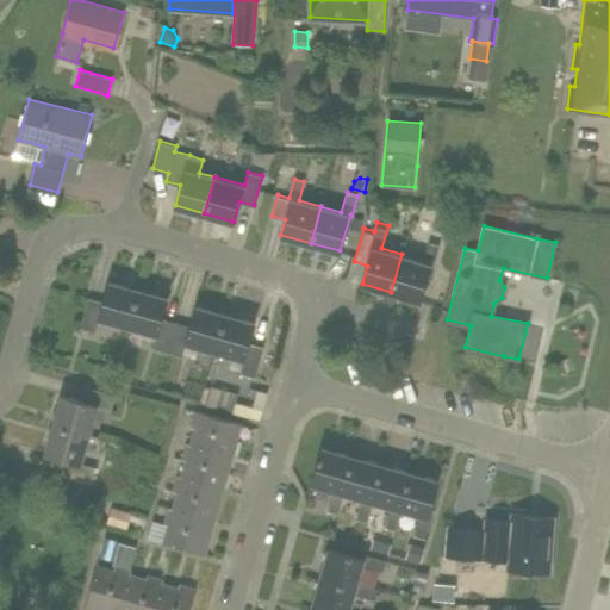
[(402,254),(391,292),(421,300),(430,263),(434,265),(440,243),(428,241),(423,260),(402,254)]
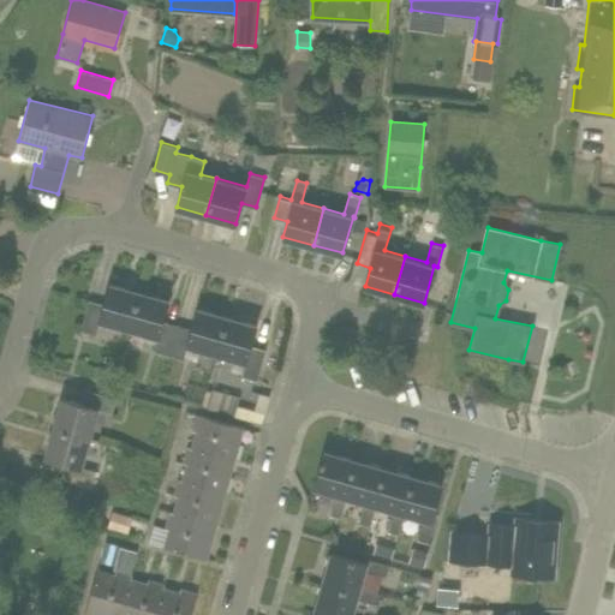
[(129,327),(138,291),(109,282),(103,303),(88,299),(79,328),(97,333),(101,320),(129,327)]
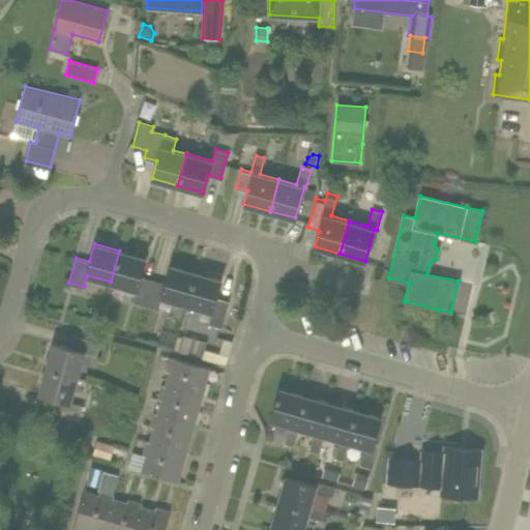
[(145,258),(119,251),(111,282),(137,289),(133,300),(146,304),(153,278),(140,275),(145,258)]
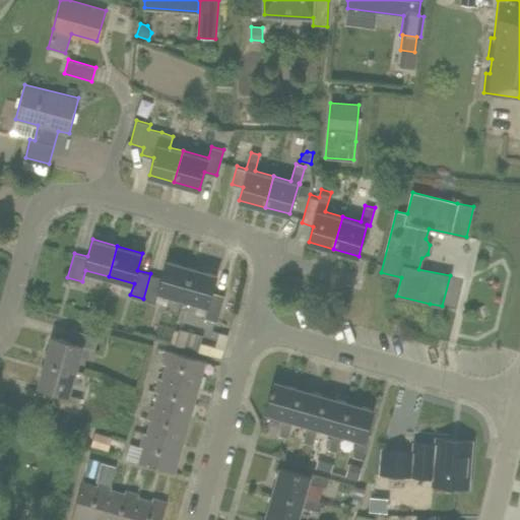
[(184,298),(192,266),(168,260),(163,277),(150,273),(143,299),(155,302),(158,290),(184,298)]
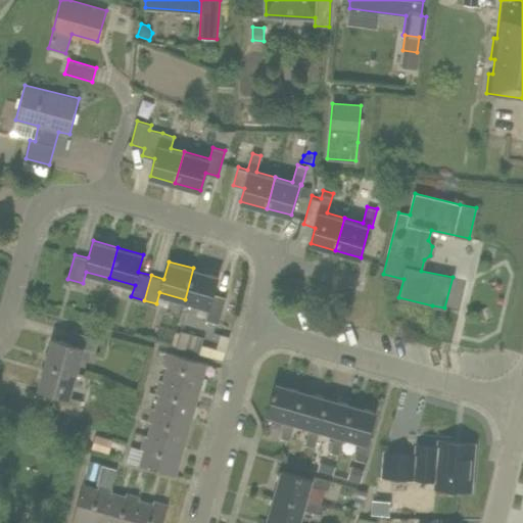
[(218,275),(193,268),(185,299),(209,306),(206,318),(219,322),(226,296),(212,293),(218,275)]
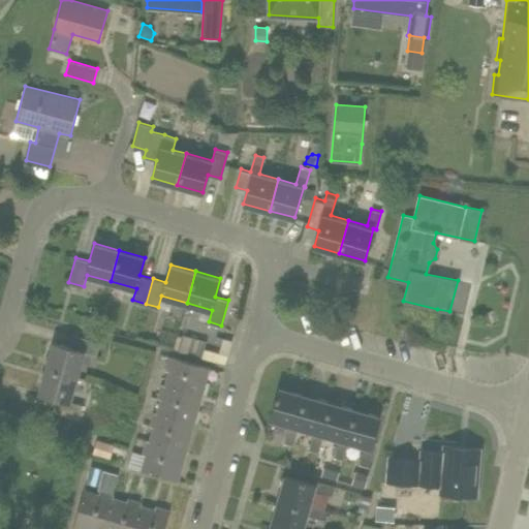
[(45,367),(76,375),(81,363),(85,350),(93,352),(96,353),(99,341),(73,334),(70,345),(53,341),(45,367)]
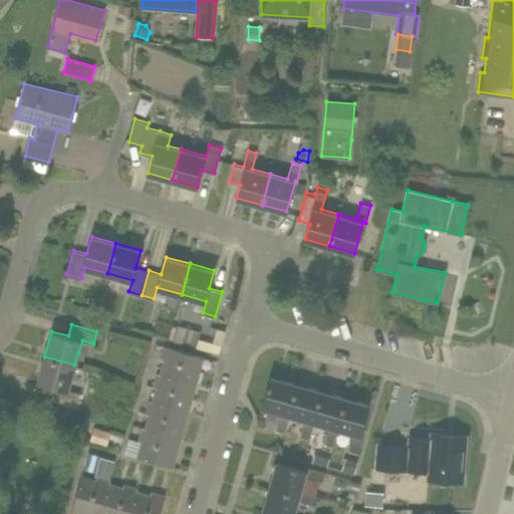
[(200,331),(177,325),(173,341),(196,347),(200,331)]
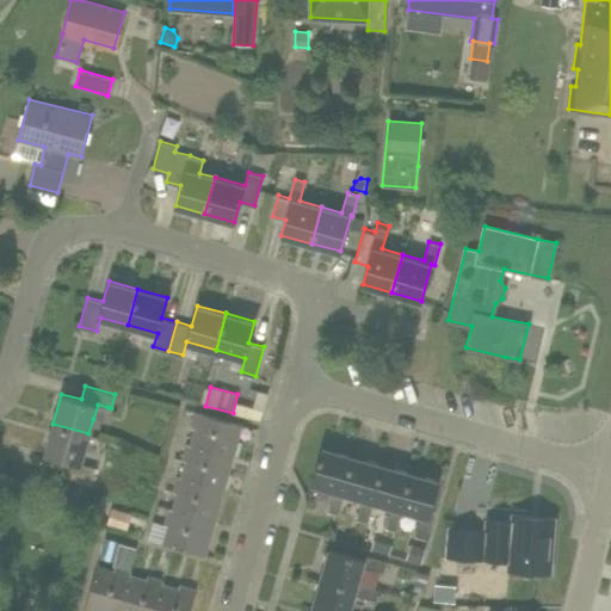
[(158,519),(153,539),(215,554),(247,421),(198,411),(171,523),(158,519)]
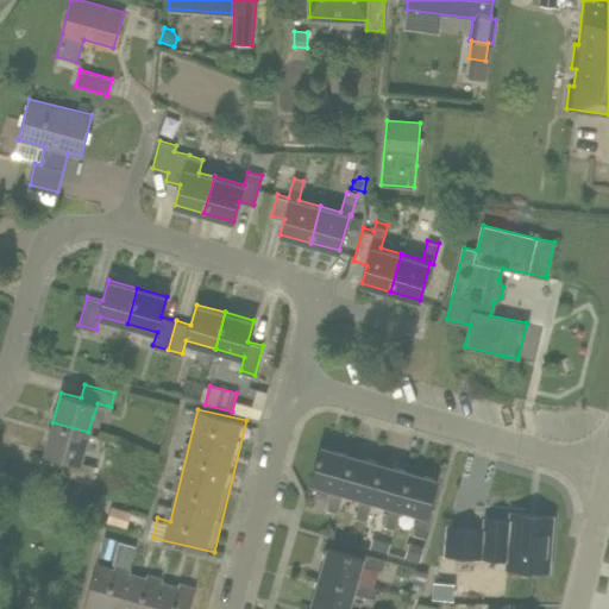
[(81,460),(88,432),(52,422),(44,451),(64,457),(61,471),(90,481),(95,465),(81,460)]
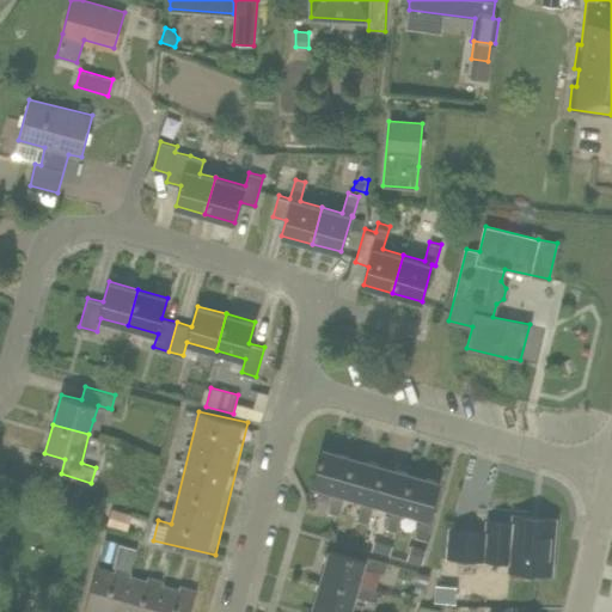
[(338,514),(344,494),(341,494),(352,456),(322,447),(311,484),(335,491),(330,510),(338,514)]
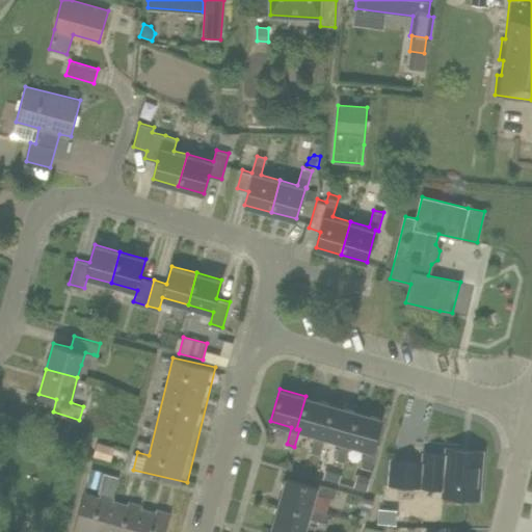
[(296,429),(299,429),(315,434),(310,451),(320,454),(324,436),(322,435),(330,403),(306,396),(296,429)]
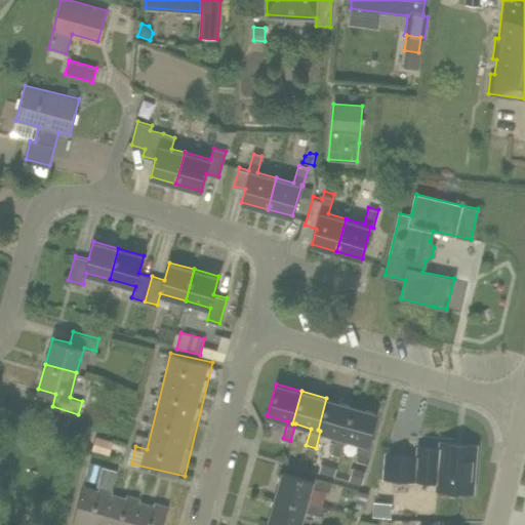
[(340,455),(346,438),(342,437),(352,405),(326,398),(318,430),(320,431),(336,436),(331,452),(340,455)]
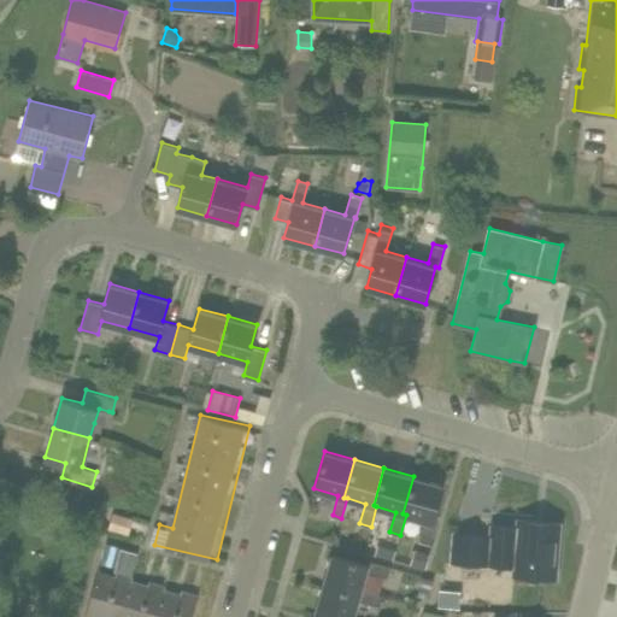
[(403,513),(406,515),(424,519),(419,540),(430,544),(436,521),(433,521),(444,485),(413,476),(403,513)]
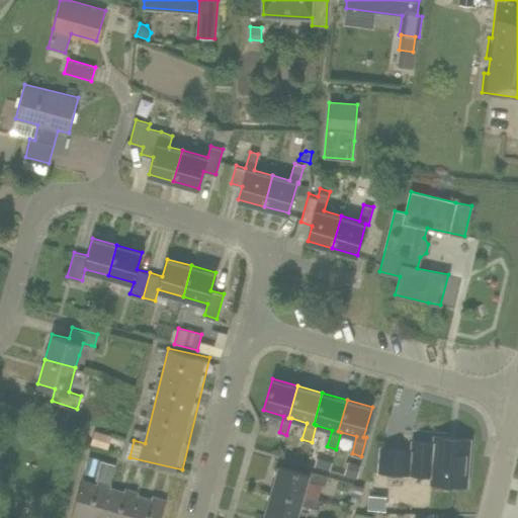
[(108,448),(111,435),(95,430),(91,444),(108,448)]
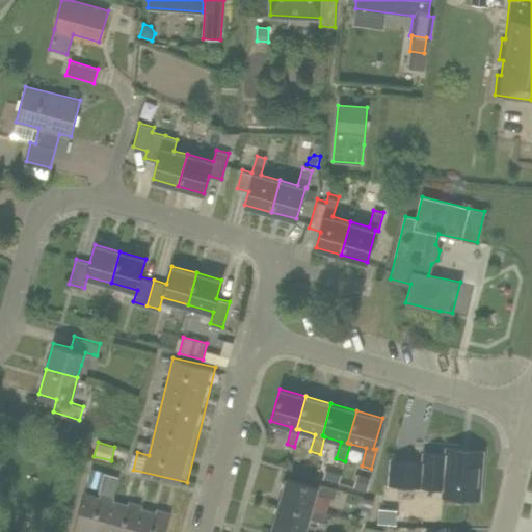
[(479,499),(482,451),(446,448),(445,455),(423,453),(422,461),(390,459),(388,484),(443,489),(442,496),(479,499)]
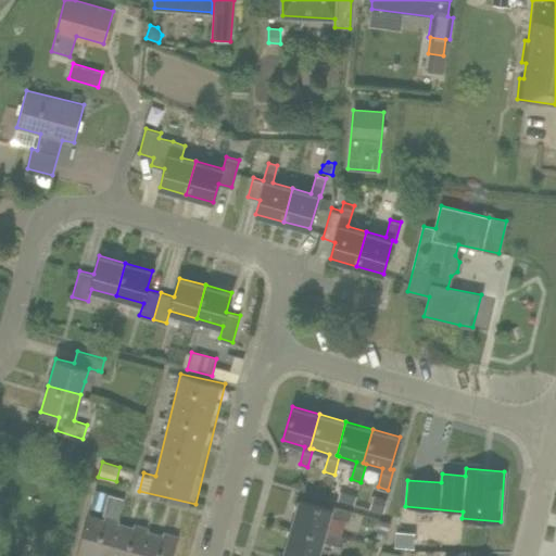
[(383,513),(387,500),(373,495),(369,509),(383,513)]
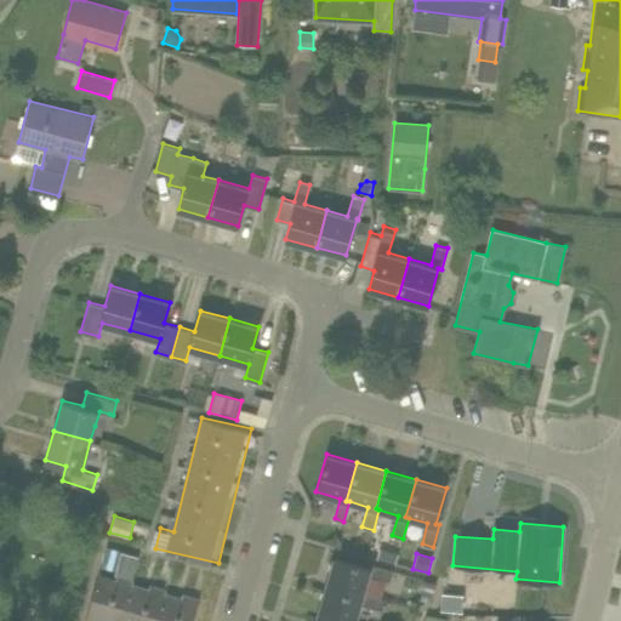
[(332,556),(318,620),(360,620),(372,564),(332,556)]
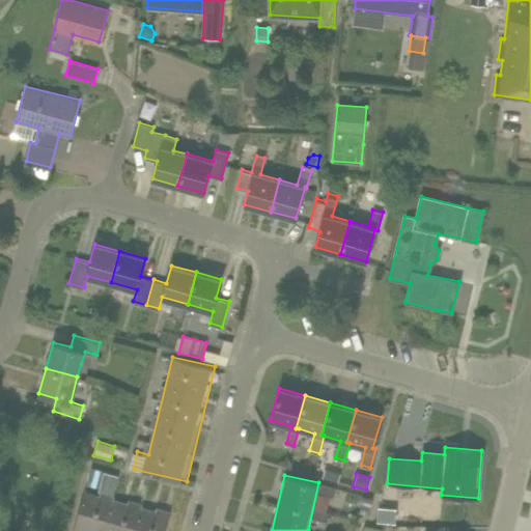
[(89,488),(79,530),(83,530),(169,530),(174,511),(89,488)]
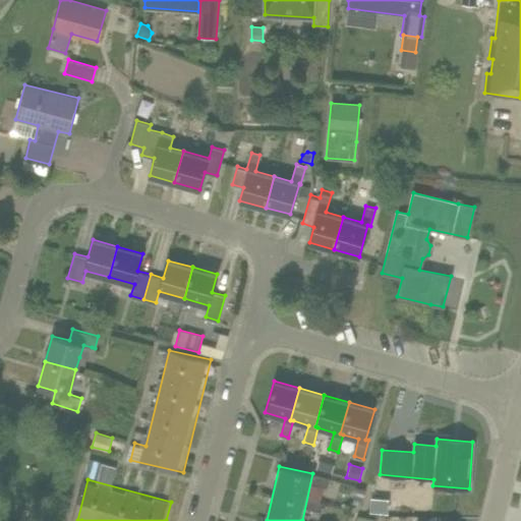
[(363,502),(366,490),(357,487),(353,499),(363,502)]
